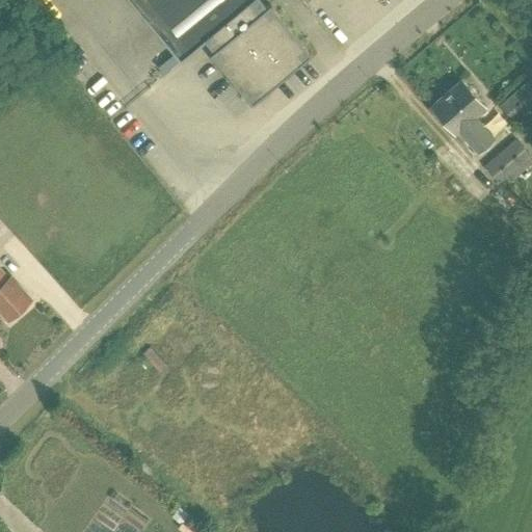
[(130,0),(180,60),(205,40),(213,50),(209,53),(250,103),(311,54),(269,3),(266,6),(260,0),(130,0)]
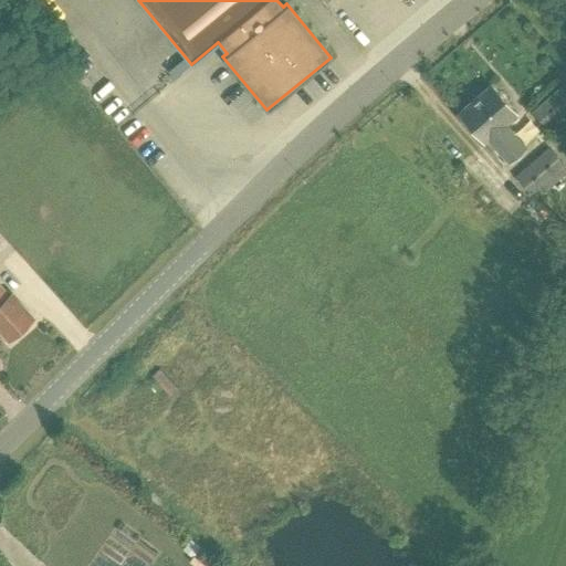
[(565,82),(532,113),(547,130),(565,114),(565,82)]
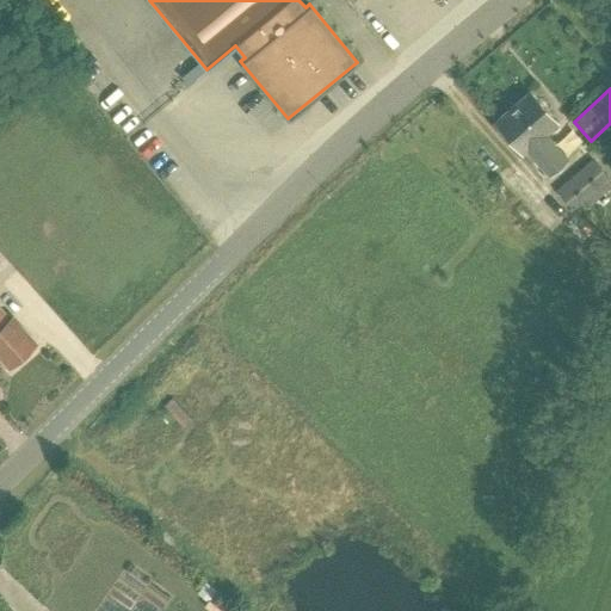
[(569,160),(547,134),(559,124),(530,91),(494,123),(523,155),(528,152),(549,177),(569,160)]
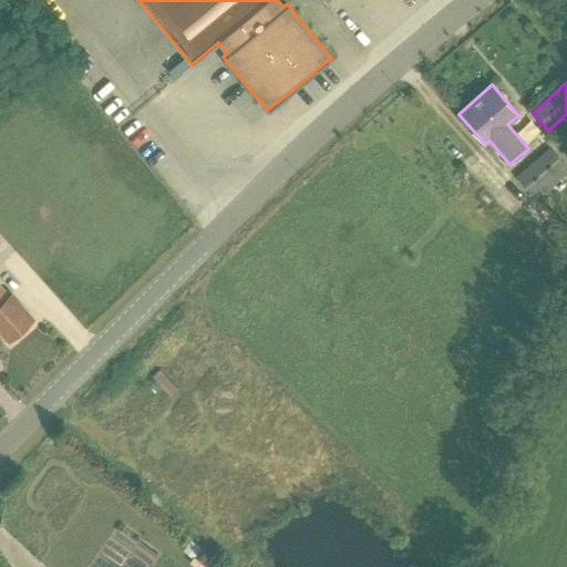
[(537,200),(566,174),(566,165),(550,146),(515,177),(537,200)]
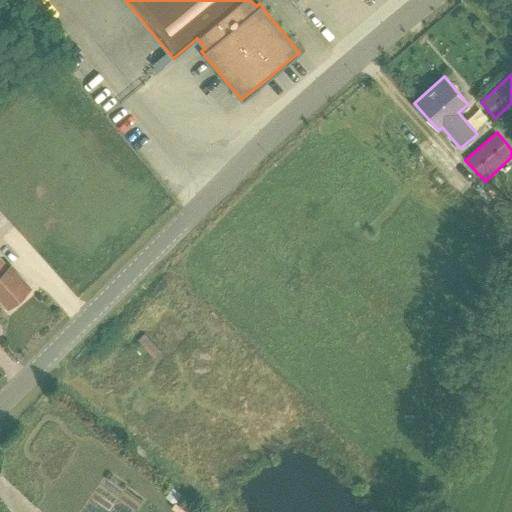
[(9,267),(0,256),(0,300),(8,309),(31,288),(11,265),(9,267)]
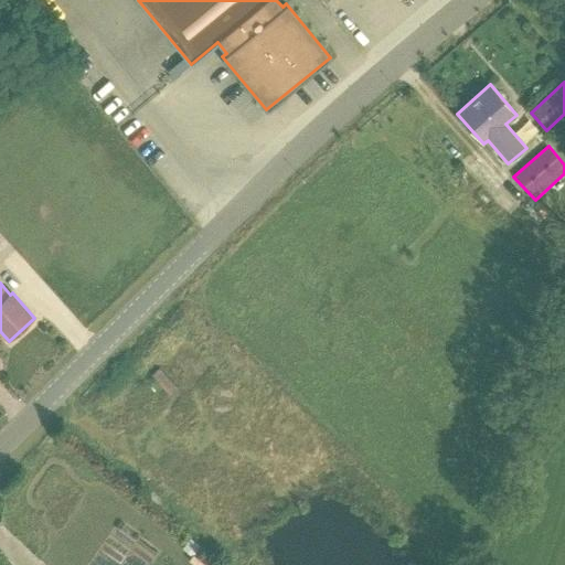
[(201,545),(191,537),(182,547),(192,555),(201,545)]
